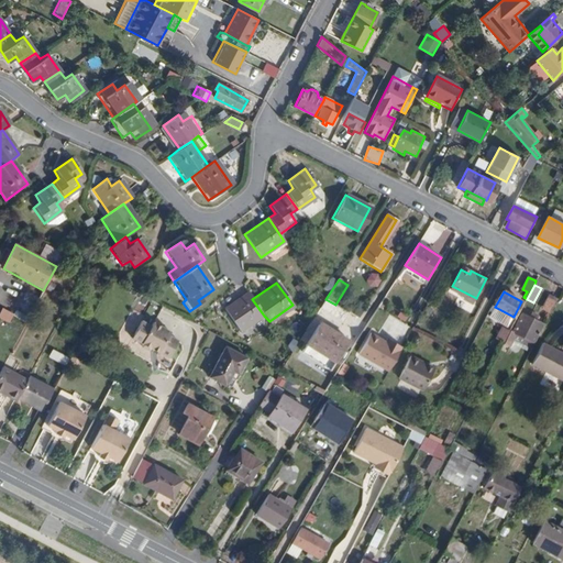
[(240,332),(264,316),(252,299),(247,294),(224,310),(240,332)]
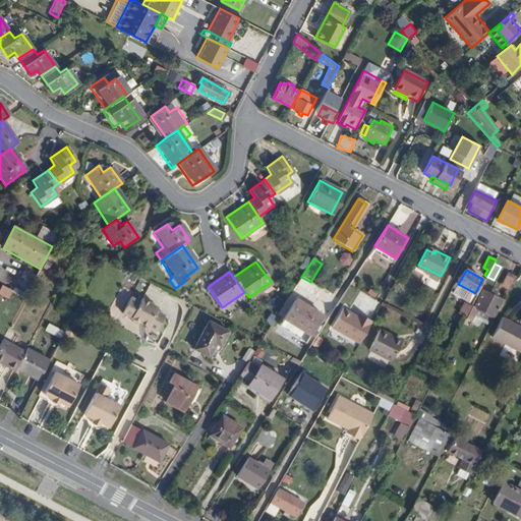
[(503,285),(510,289),(516,277),(509,273),(503,285)]
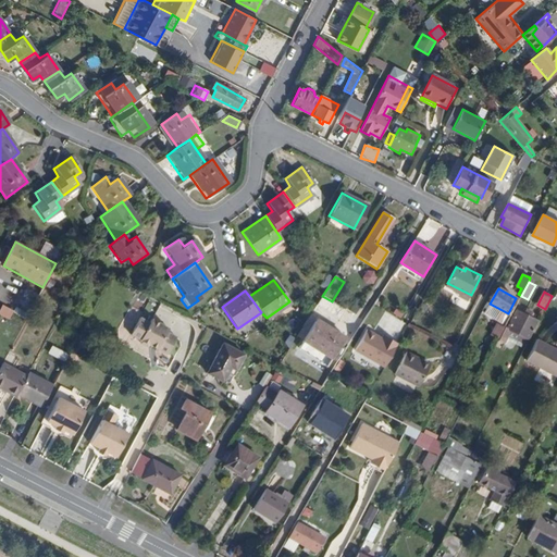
[(505,326),(500,335),(506,337),(507,335),(523,343),(527,338),(528,338),(537,321),(530,317),(524,313),(517,310),(508,327),(505,326)]
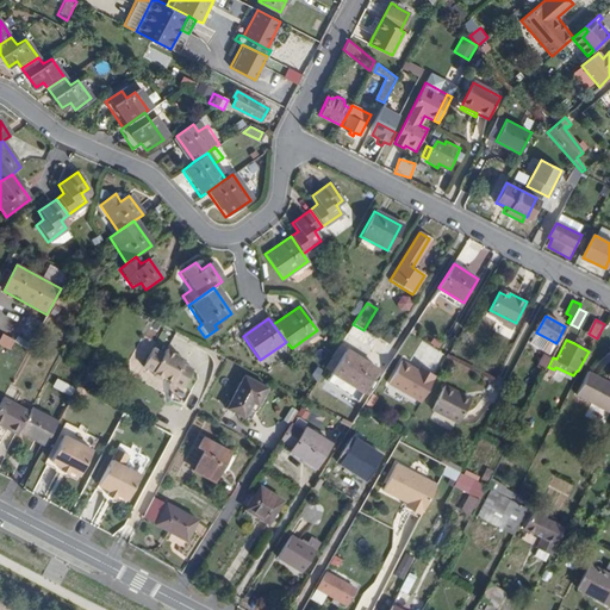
[(165,353),(154,348),(143,366),(154,372),(154,375),(161,379),(165,377),(184,387),(194,369),(184,363),(186,359),(167,349),(165,353)]
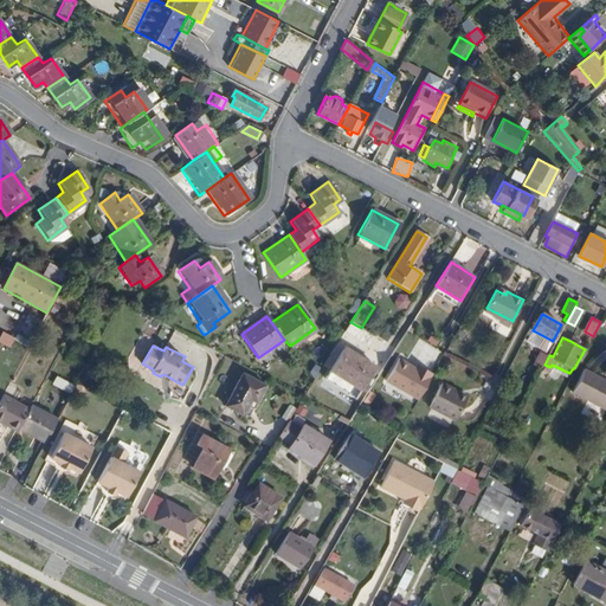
[(350,355),(342,349),(330,371),(361,389),(374,369),(367,365),(369,361),(353,352),(350,355)]
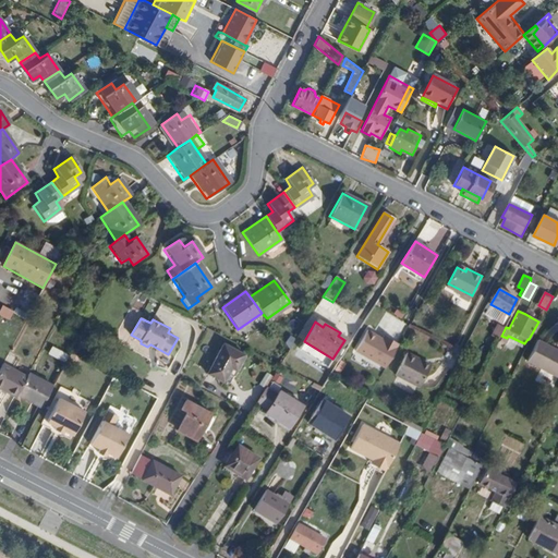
[(355,351),(386,367),(399,344),(384,336),(383,338),(367,330),(355,351)]
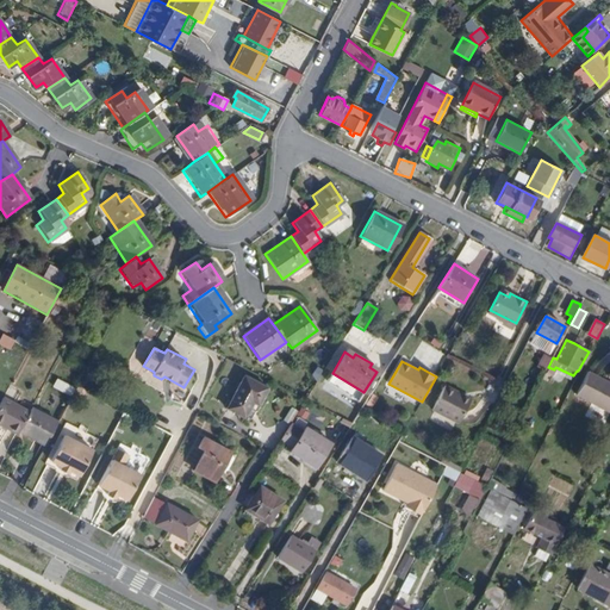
[(57,378),(76,387),(80,380),(61,371),(57,378)]
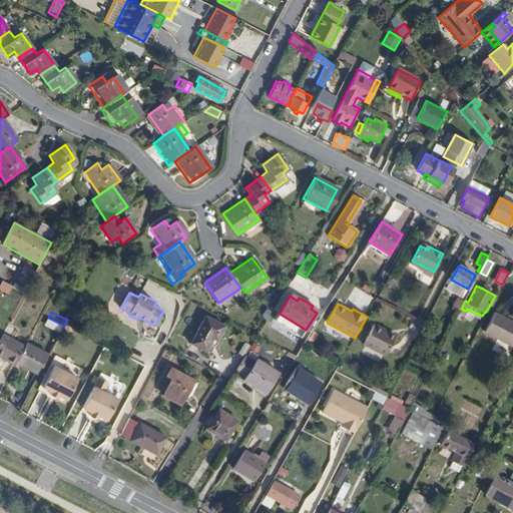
[(512,321),(495,312),(485,331),(512,345),(512,321)]
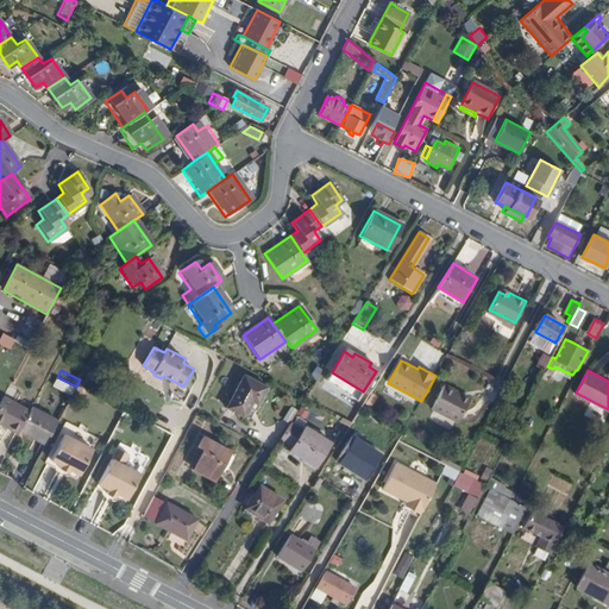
[(226,408),(238,415),(246,400),(257,406),(267,388),(243,376),(226,408)]
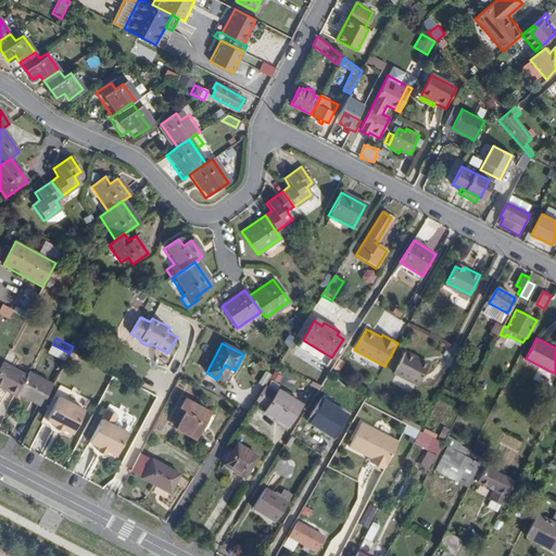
[(421,361),(422,356),(408,349),(396,369),(396,371),(420,383),(430,365),(421,361)]
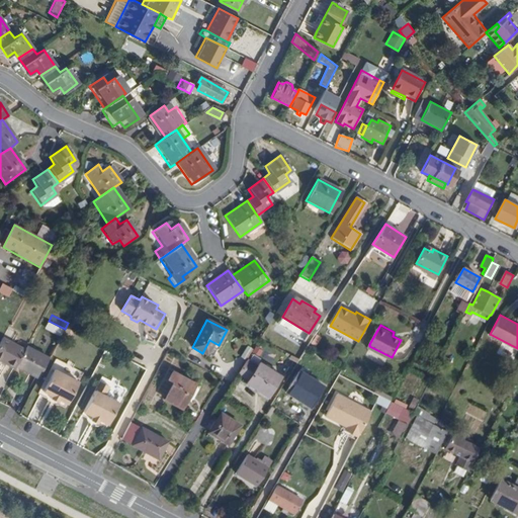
[(7,329),(0,341),(0,350),(19,360),(20,359),(29,341),(7,329)]
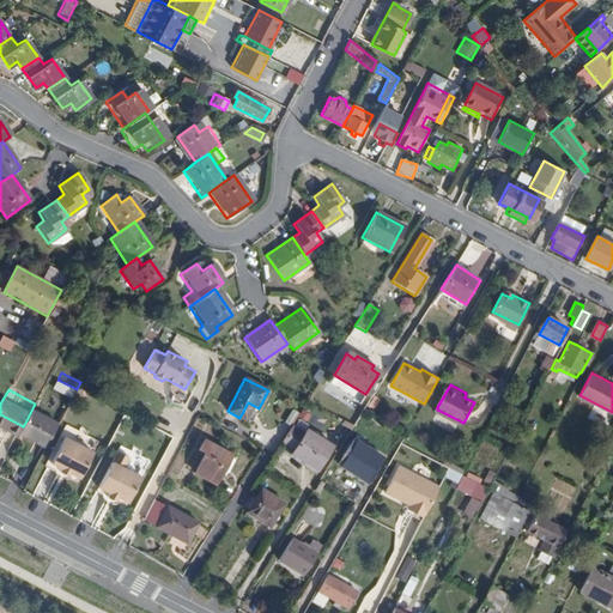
[(36,402),(35,404),(24,425),(49,438),(56,426),(62,416),(36,402)]
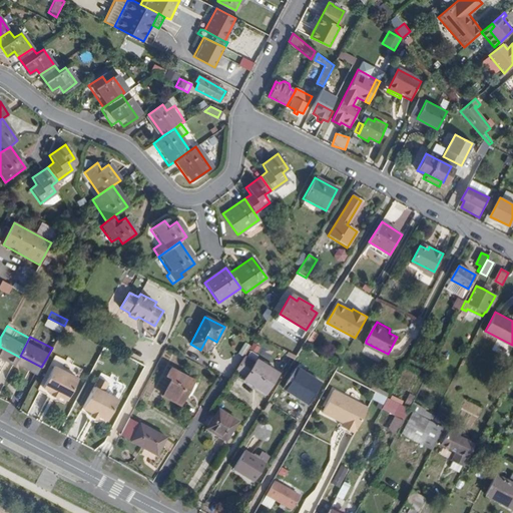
[(243,357),(244,355),(250,346),(245,343),(238,353),(243,357)]
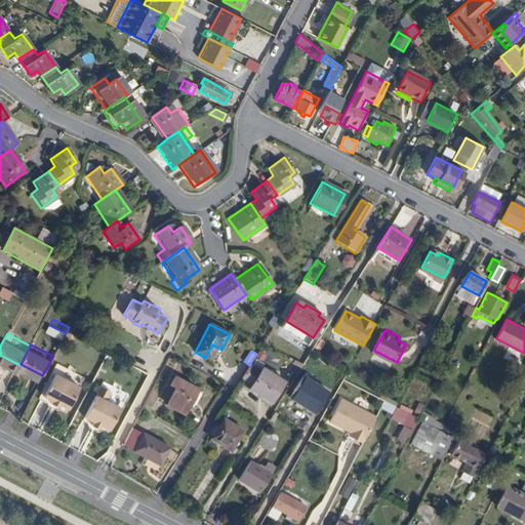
[(57,363),(40,394),(68,408),(84,377),(57,363)]
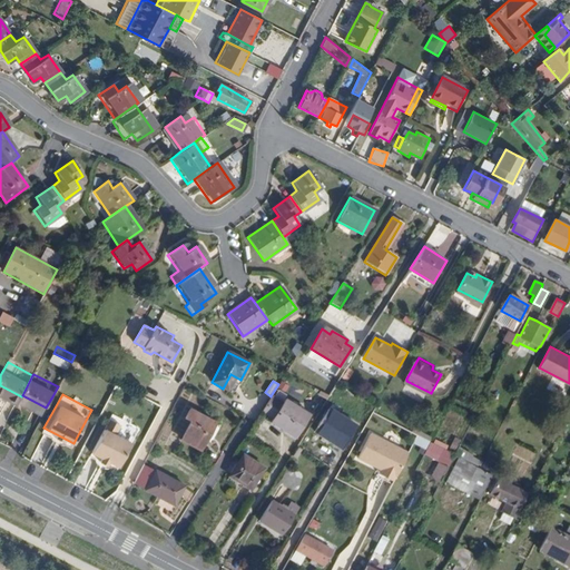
[(276,411),(273,416),(272,420),(295,435),(308,413),(285,397),(283,401),(272,394),(271,396),(266,405),(276,411)]
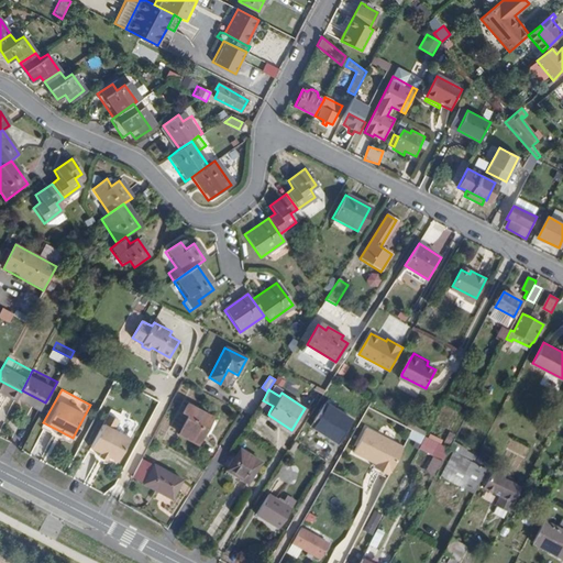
[(263,400),(260,405),(269,411),(273,406),(263,400)]
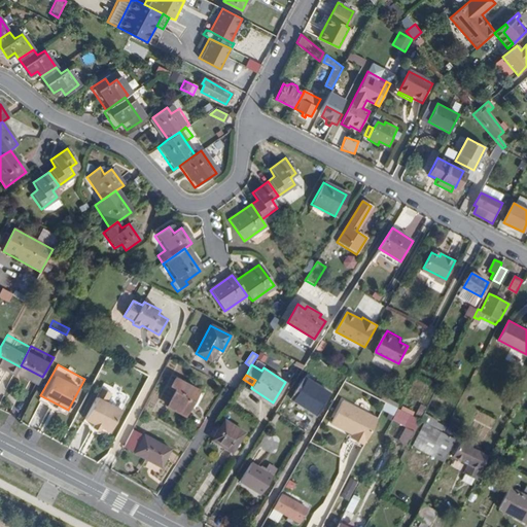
[(304,378),(291,399),(307,409),(320,387),(304,378)]
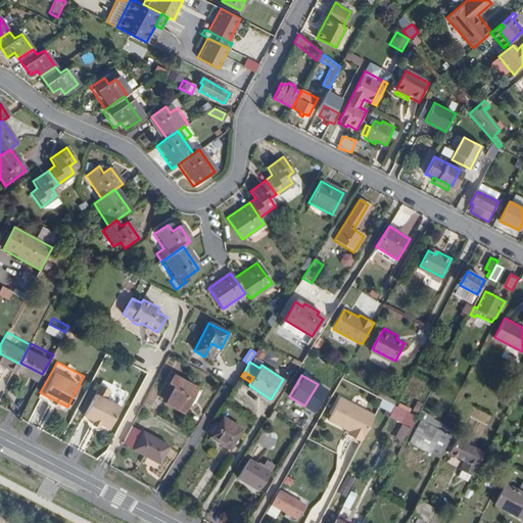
[(175,387),(165,405),(183,414),(196,388),(174,376),(170,384),(175,387)]
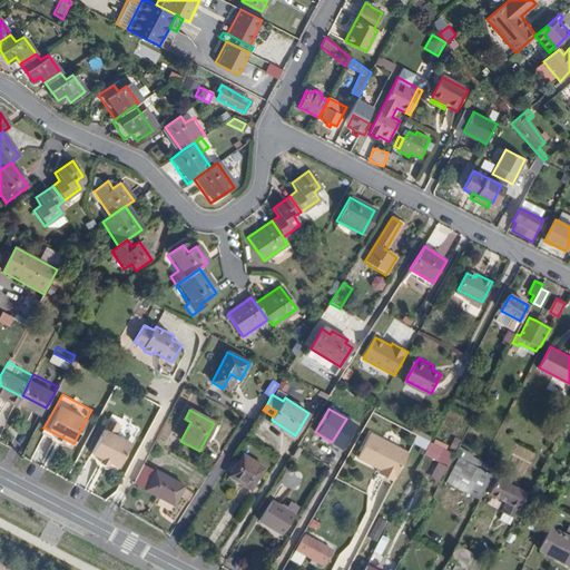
[(138,428),(111,413),(91,452),(118,467),(138,428)]
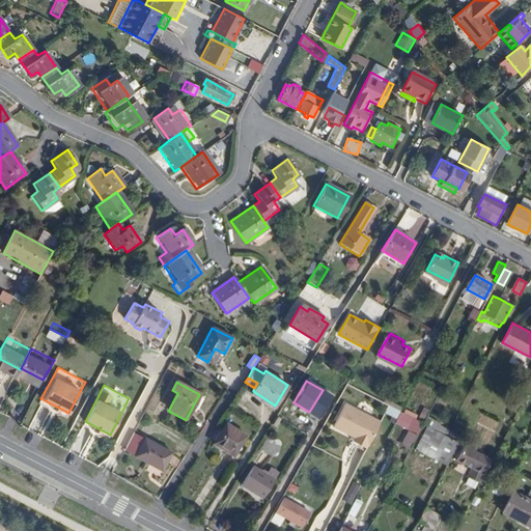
[(331,428),(368,445),(381,417),(343,401),(331,428)]
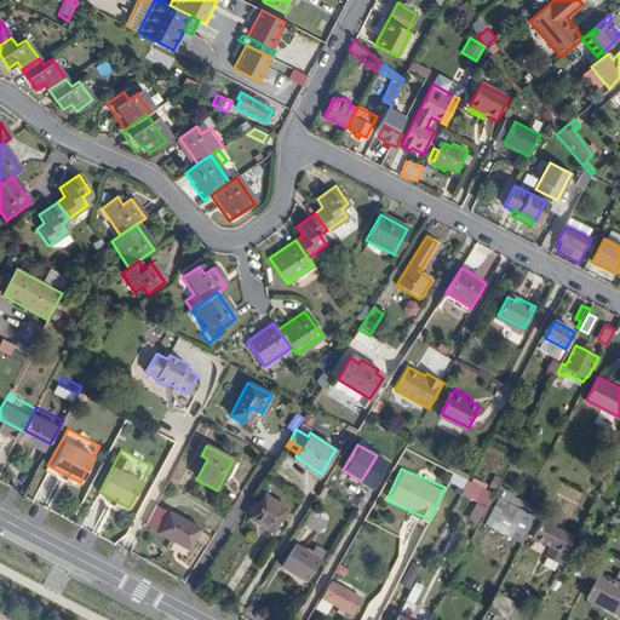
[(468,521),(481,524),(494,486),(453,472),(449,482),(464,487),(460,494),(475,499),(468,521)]
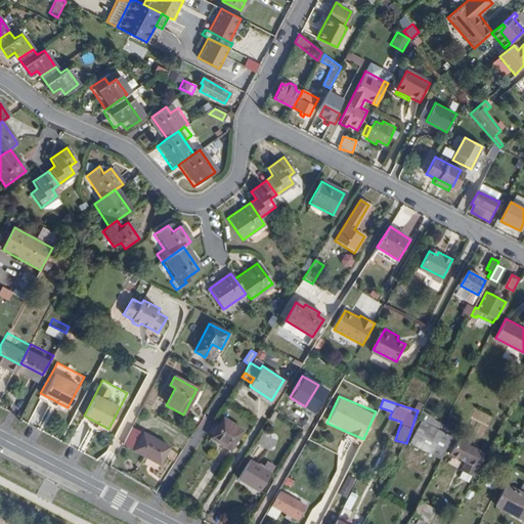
[(223,416),(211,435),(230,448),(243,428),(223,416)]
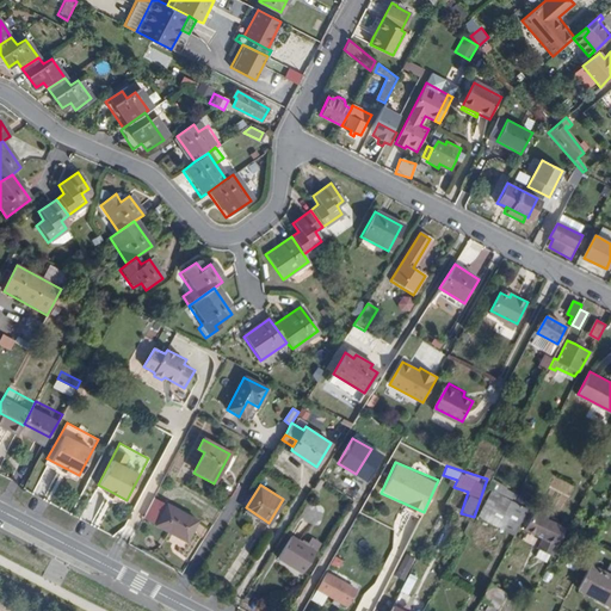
[(512,499),(493,489),(479,516),(498,526),(512,499)]
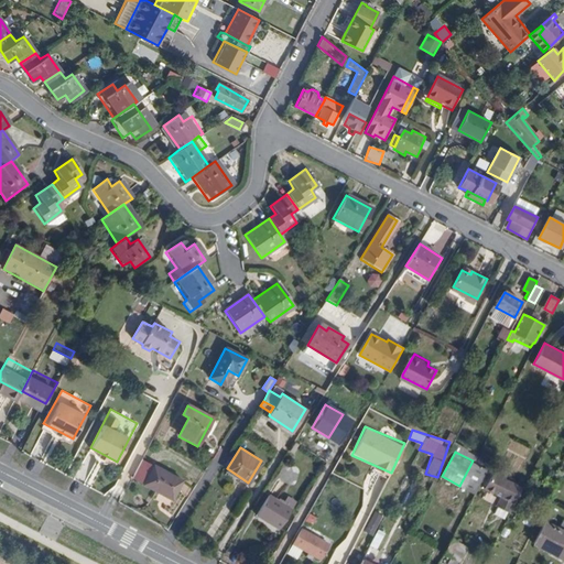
[(459,486),(474,494),(487,468),(476,462),(473,461),(459,486)]
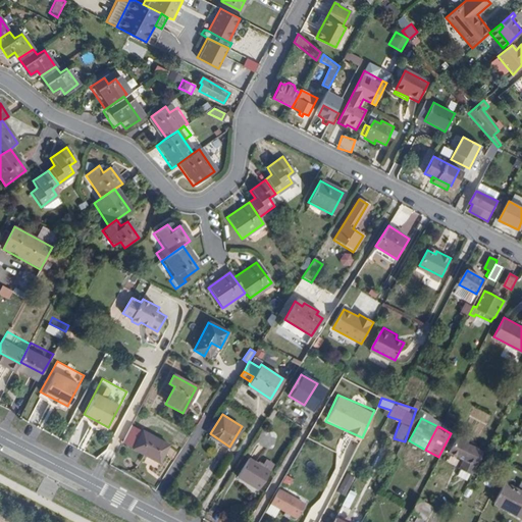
[(142,431),(133,449),(145,455),(146,453),(161,461),(168,446),(142,431)]
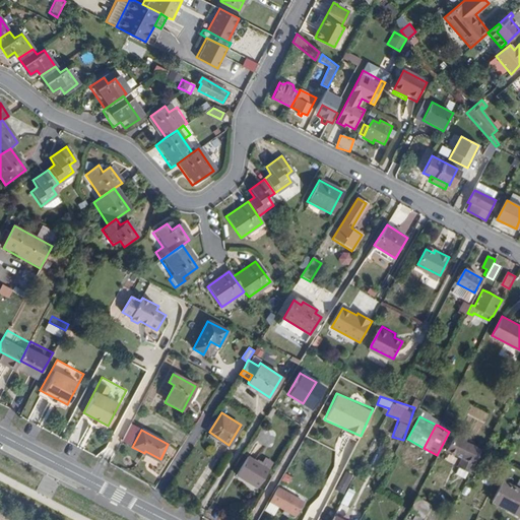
[(469,471),(471,472),(482,449),(455,435),(451,444),(448,449),(462,457),(458,465),(460,466),(469,471)]
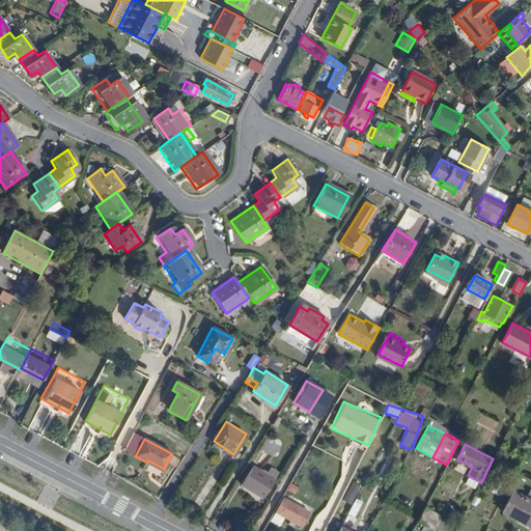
[(274,479),(267,475),(253,467),(242,484),(242,486),(262,498),(274,480),(274,479)]
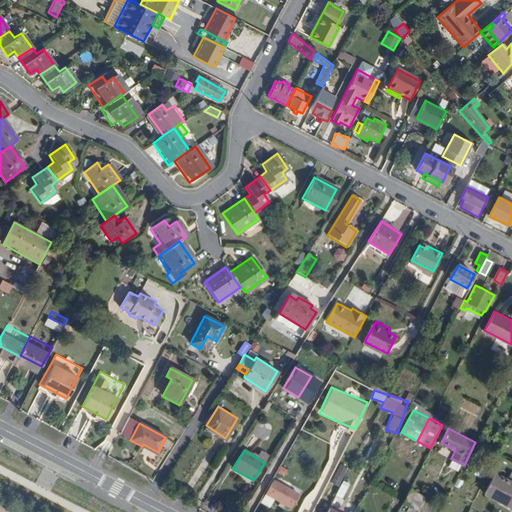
[(261,452),(257,458),(264,462),(267,456),(261,452)]
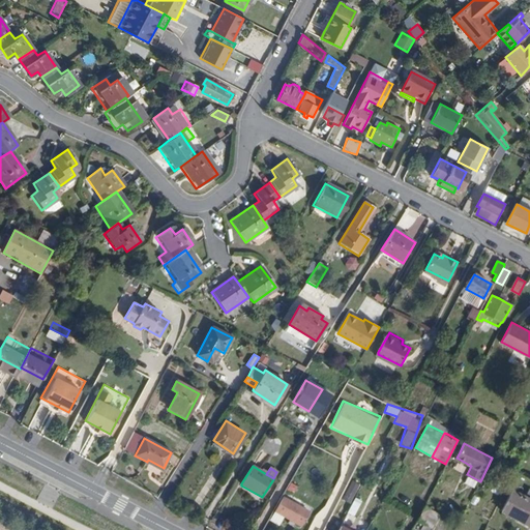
[(475,487),(478,480),(469,475),(466,481),(475,487)]
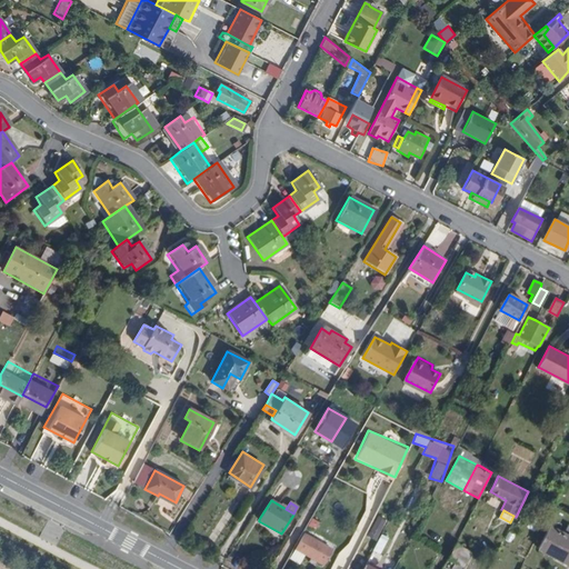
[(378,540),(385,518),(375,515),(368,537),(378,540)]
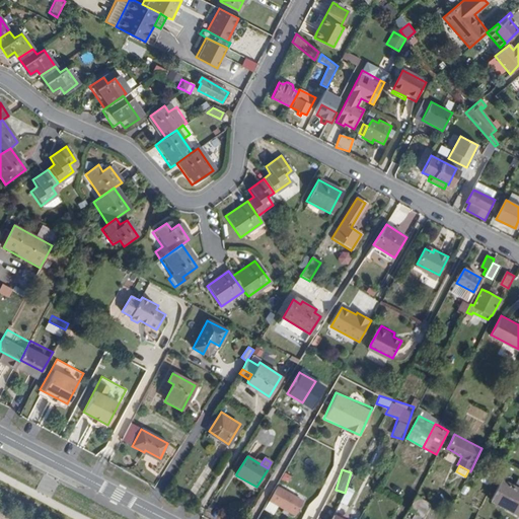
[(518,490),(501,480),(492,501),(518,515),(518,513),(518,490)]
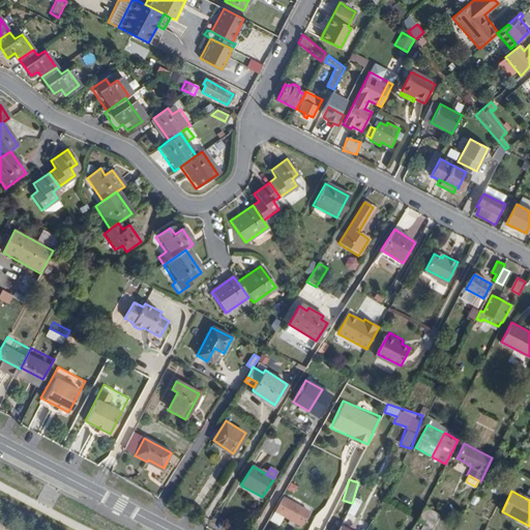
[(283,497),(275,510),(275,511),(300,526),(304,519),(302,518),(306,510),(283,497)]
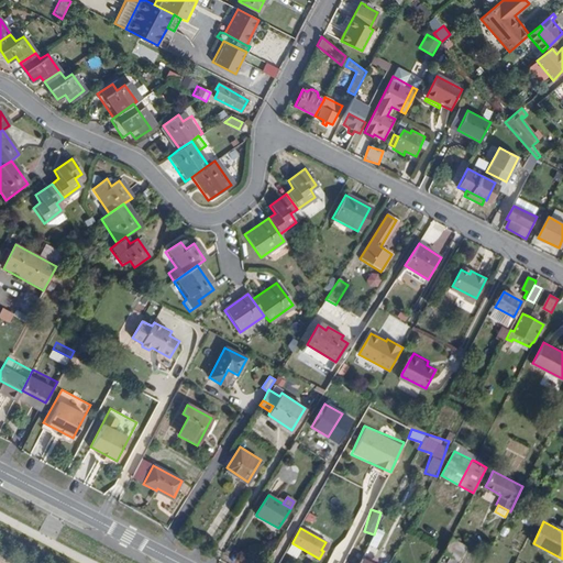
[(451,536),(442,552),(459,560),(466,544),(451,536)]
